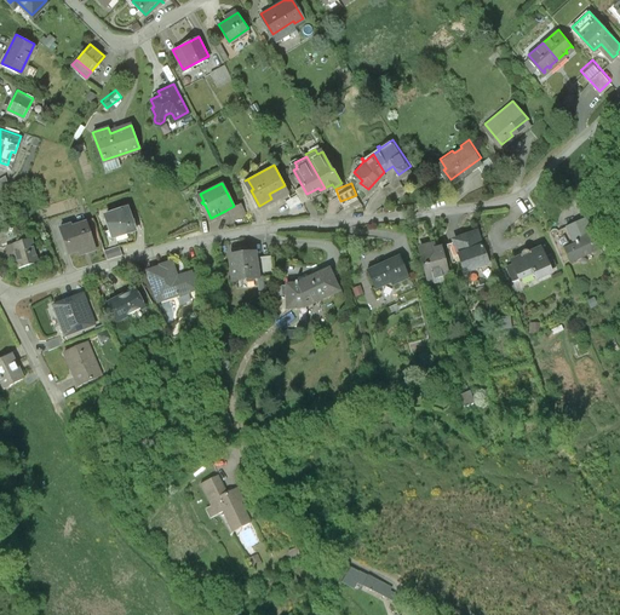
[(241,202),(234,206),(225,211),(230,219),(246,211),(241,202)]
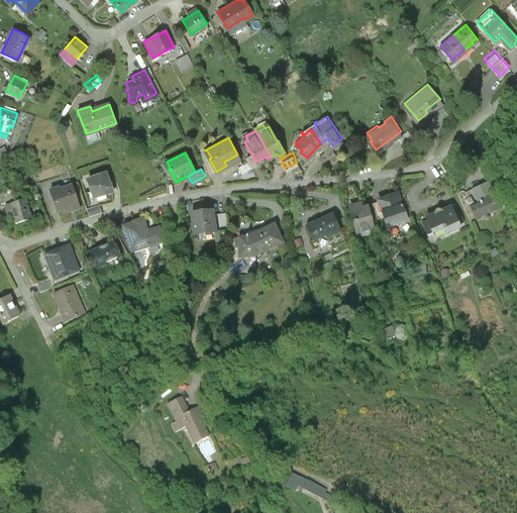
[(106,172),(87,178),(94,197),(113,190),(110,184),(112,185),(112,181),(109,180),(106,172)]
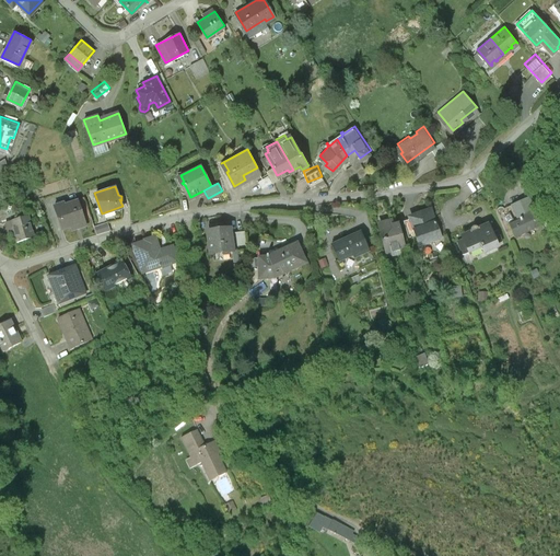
[(522,216),(511,220),(516,233),(545,220),(540,209),(538,210),(531,194),(516,199),(522,212),(521,213),(522,216)]
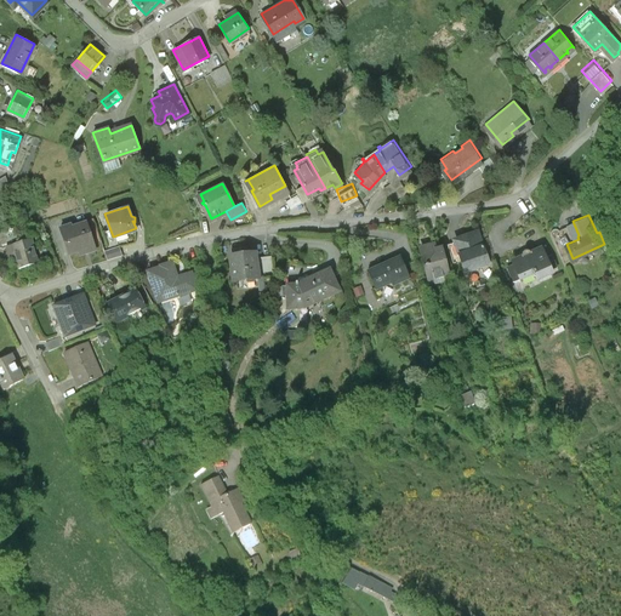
[(91,217),(85,220),(92,239),(98,237),(91,217)]
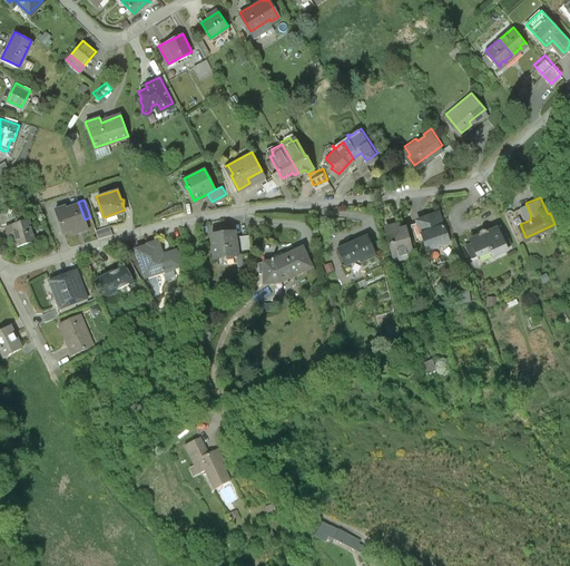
[(65,204),(55,207),(64,232),(71,228),(74,233),(88,228),(85,220),(78,202),(66,206),(65,204)]
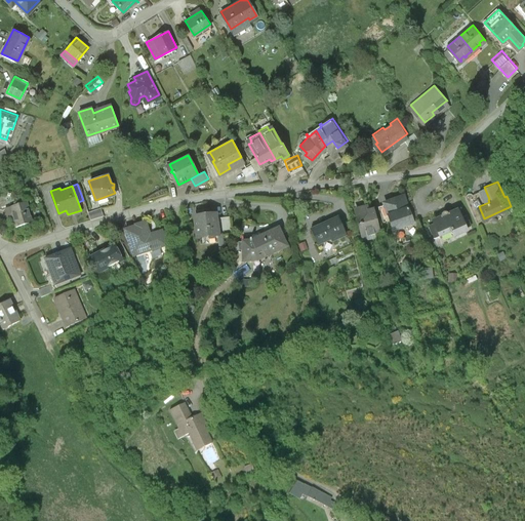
[(404,191),(389,196),(390,199),(389,202),(386,203),(390,215),(393,214),(397,225),(414,218),(404,191)]
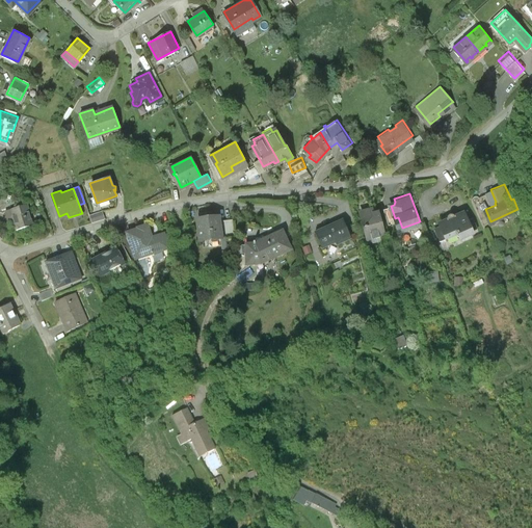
[(31,226),(25,205),(2,211),(4,219),(9,217),(14,230),(31,226)]
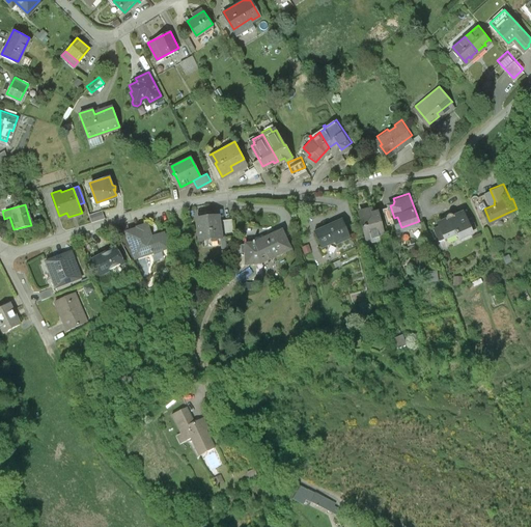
[(371,204),(359,209),(367,236),(384,231),(378,209),(372,210),(371,204)]
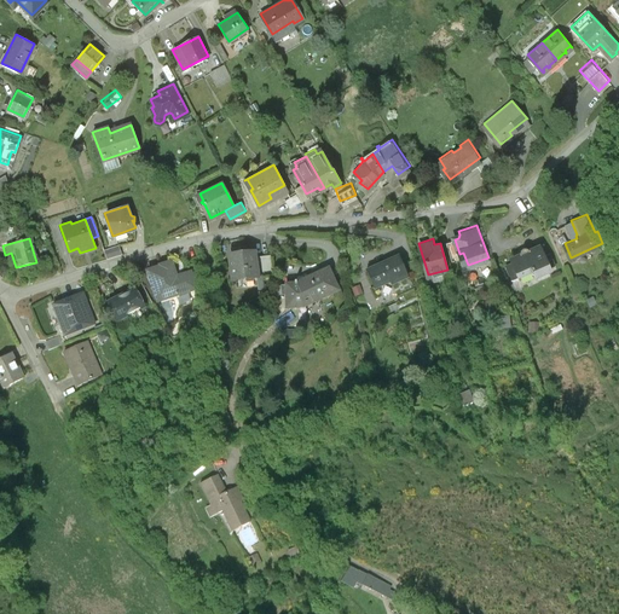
[(551,267),(541,243),(531,248),(530,247),(527,245),(525,245),(524,245),(522,248),(521,250),(521,252),(513,256),(514,259),(507,262),(513,277),(536,267),(538,272),(551,267)]
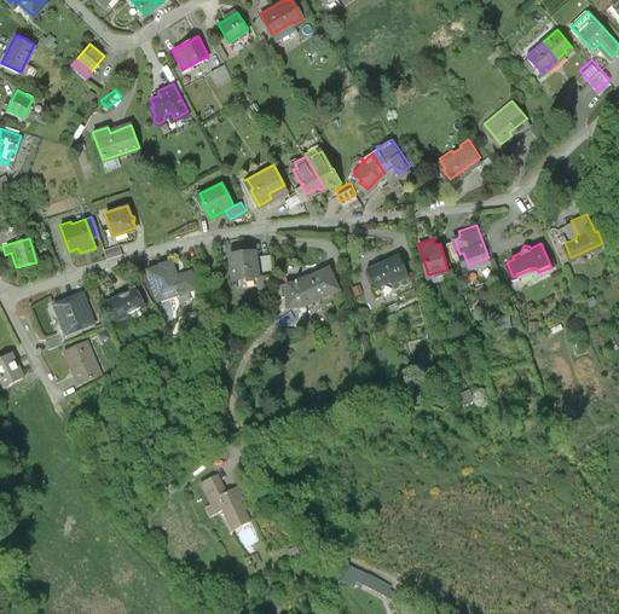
[(119,244),(104,248),(106,256),(121,253),(119,244)]
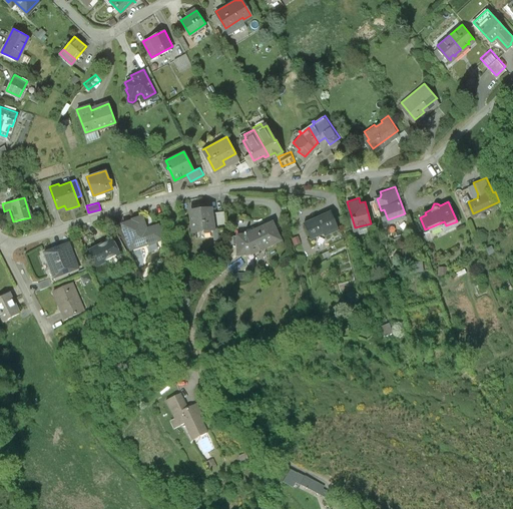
[(213,227),(210,206),(190,209),(193,230),(213,227)]
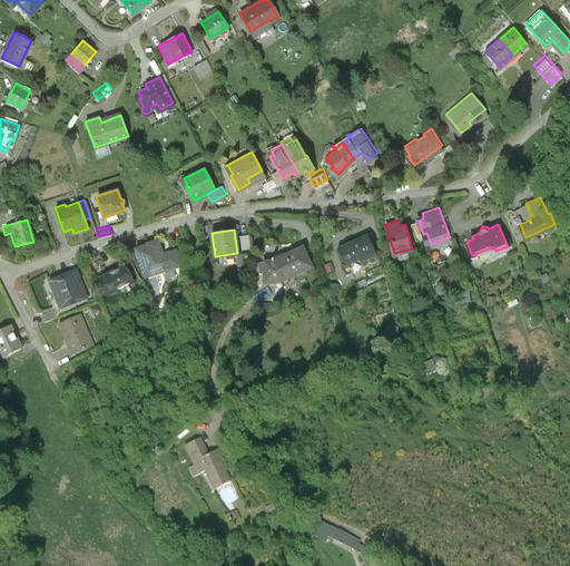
[(375,250),(366,231),(353,236),(353,238),(338,246),(338,247),(341,246),(345,260),(360,254),(361,256),(375,250)]
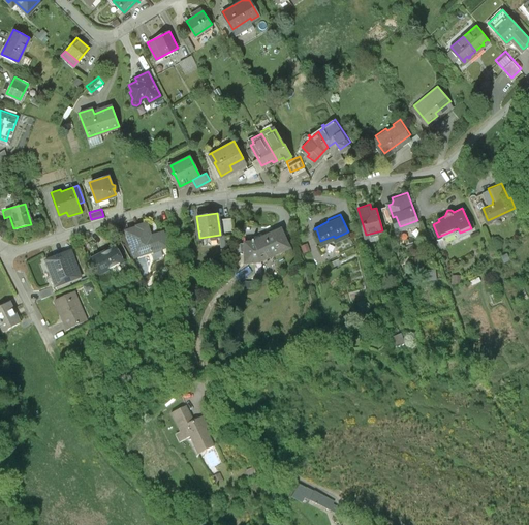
[(471,214),(466,216),(470,226),(475,223),(471,214)]
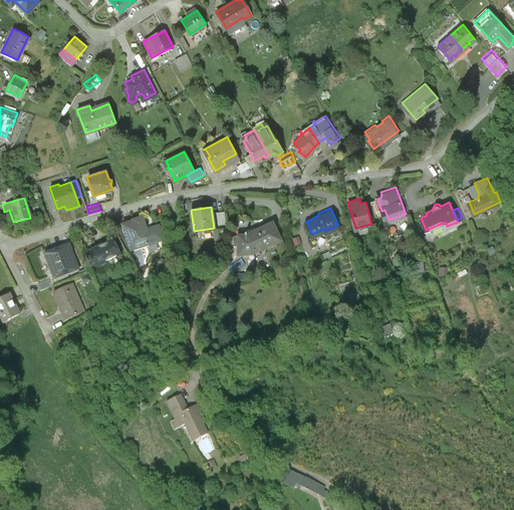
[(134,220),(122,223),(131,248),(163,237),(158,222),(148,226),(145,224),(142,216),(133,219),(134,220)]
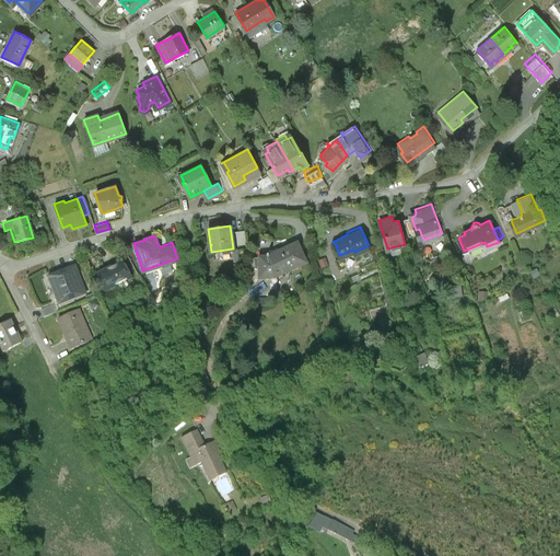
[(306,258),(296,240),(272,253),(258,255),(259,265),(265,264),(266,268),(269,273),(275,271),(287,265),(288,267),(306,258)]
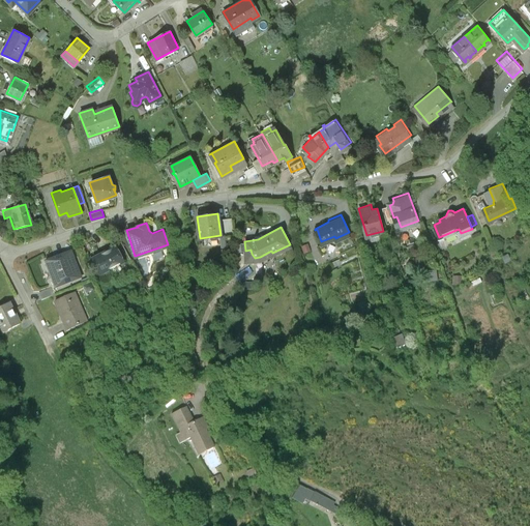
[(307,241),(301,243),(304,251),(311,249),(307,241)]
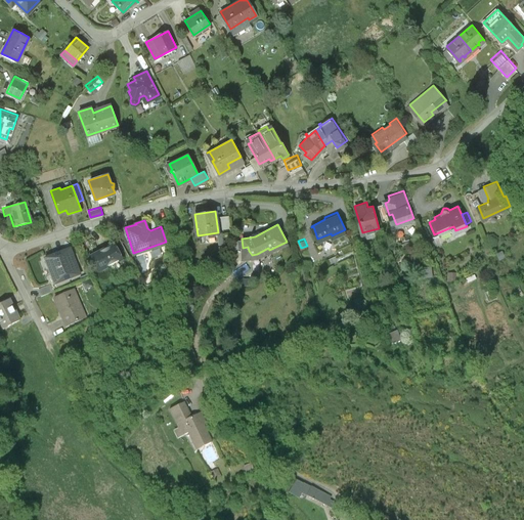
[(113,243),(93,253),(92,257),(94,260),(97,261),(101,268),(121,258),(113,243)]
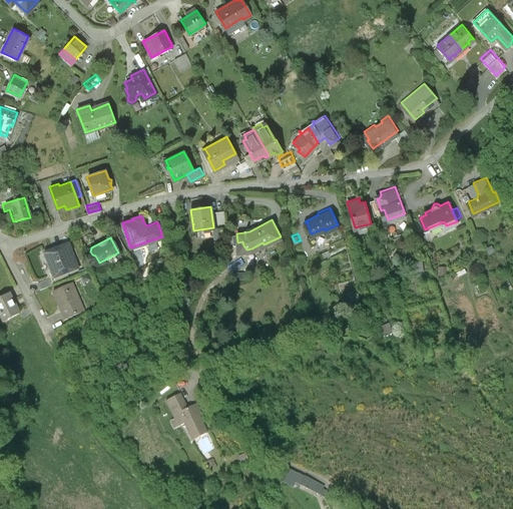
[(77,268),(68,241),(43,250),(51,274),(66,269),(67,271),(77,268)]
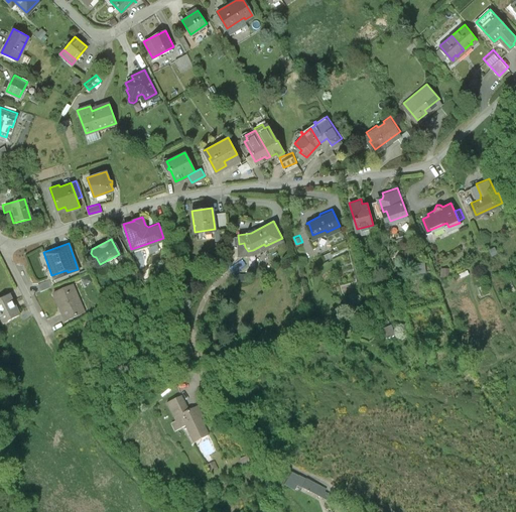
[(72,284),(51,292),(52,293),(54,292),(61,309),(59,310),(63,320),(83,310),(72,284)]
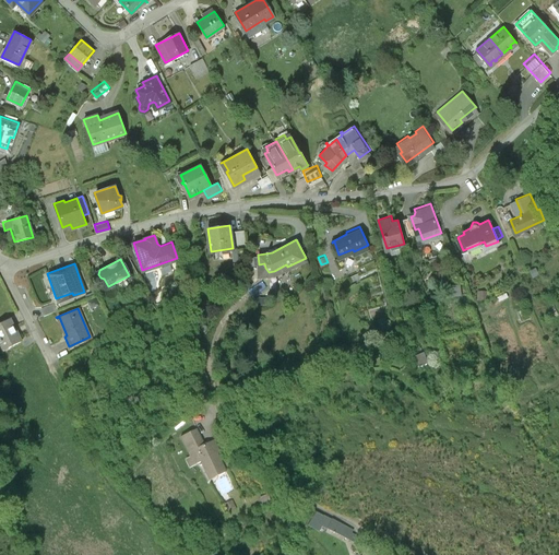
[(13,323),(10,317),(0,321),(0,340),(3,347),(21,339),(13,323)]
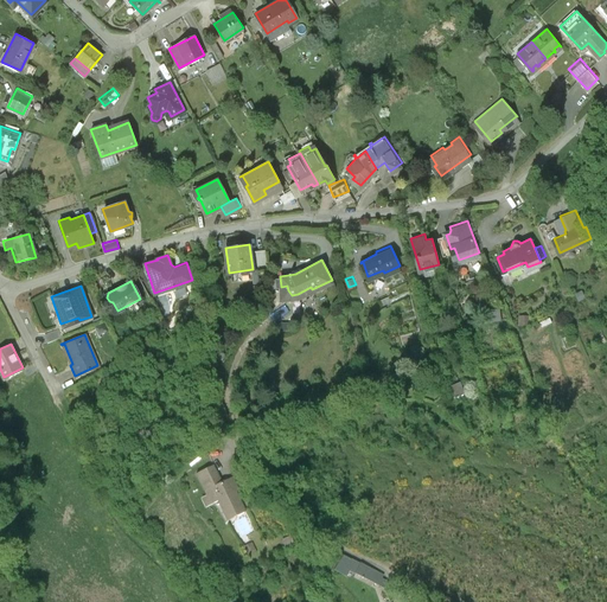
[(246,511),(236,491),(231,493),(224,480),(221,482),(212,465),(195,474),(205,494),(200,498),(205,506),(217,500),(227,519),(246,511)]
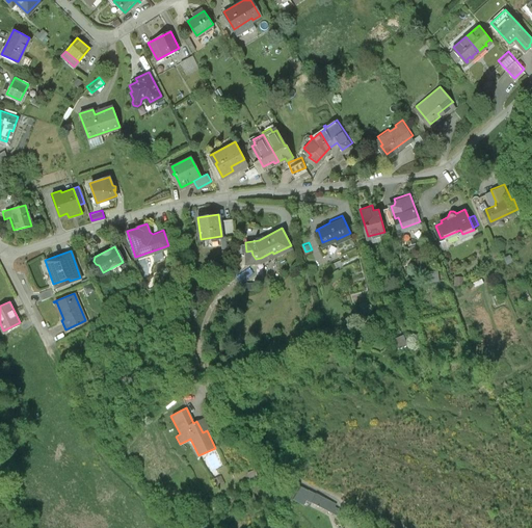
[(203,432),(207,430),(209,429),(203,418),(196,421),(203,432)]
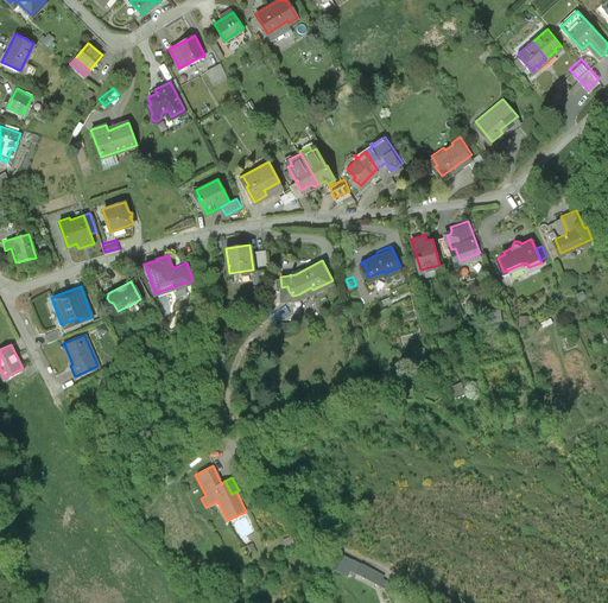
[(252,541),(245,545),(248,554),(255,551),(252,541)]
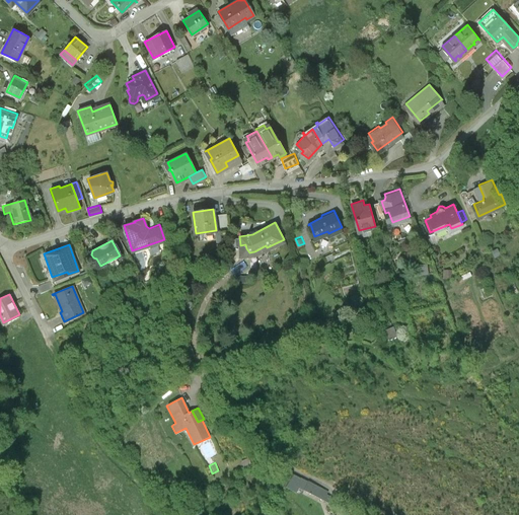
[(296,485),(299,479),(291,473),(285,484),(294,489),(296,485)]
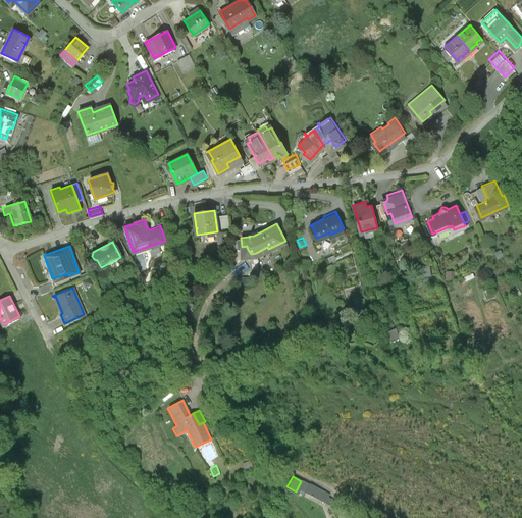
[(309,483),(302,479),(301,481),(298,487),(305,490),(330,504),(333,499),(327,496),(329,493),(310,482),(309,483)]
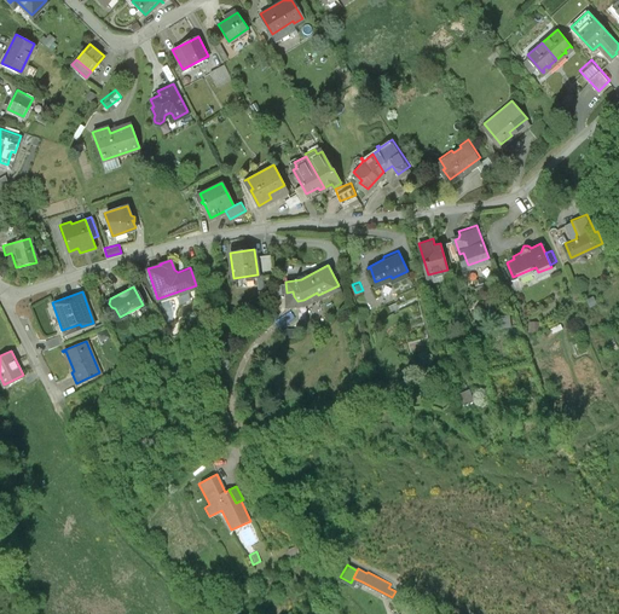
All buildings are outlined.
